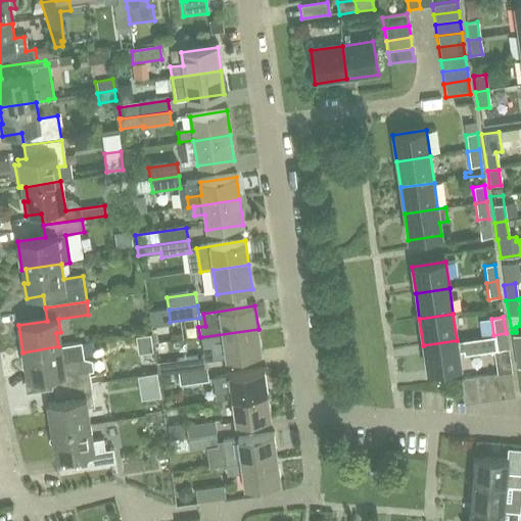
[(206,348),(224,345),(225,359),(262,353),(258,329),(204,336),(206,348)]
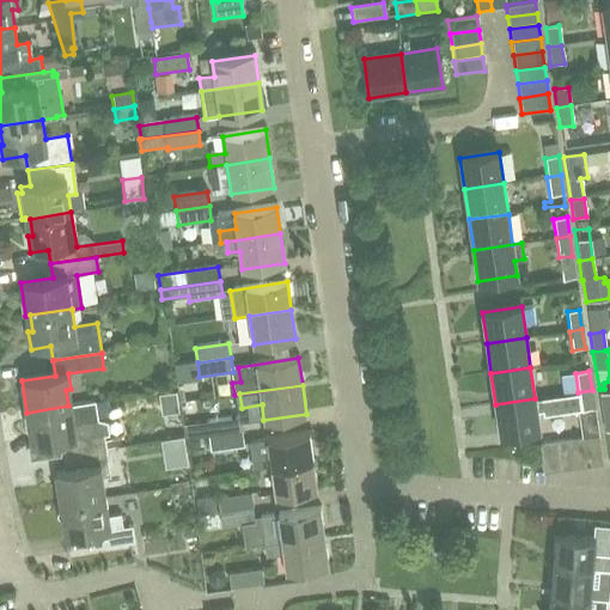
[(592,390),(578,392),(581,412),(595,409),(592,390)]
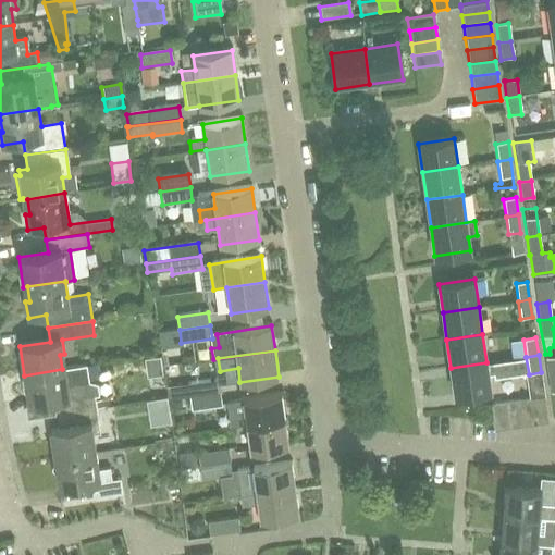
[(528,371),(526,357),(486,362),(451,368),(455,396),(491,391),(488,373),(492,373),(492,377),(528,371)]
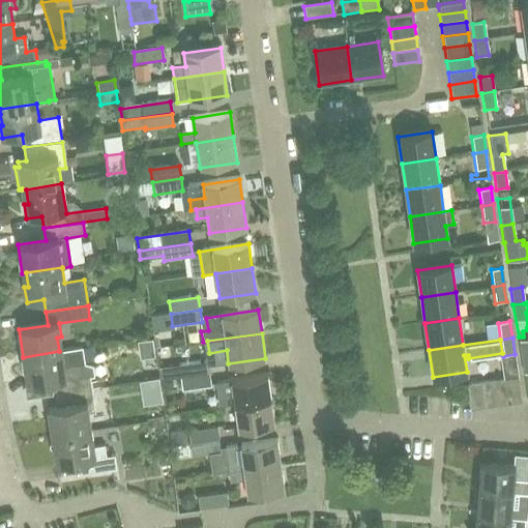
[(520,357),(527,356),(527,340),(518,342),(520,357)]
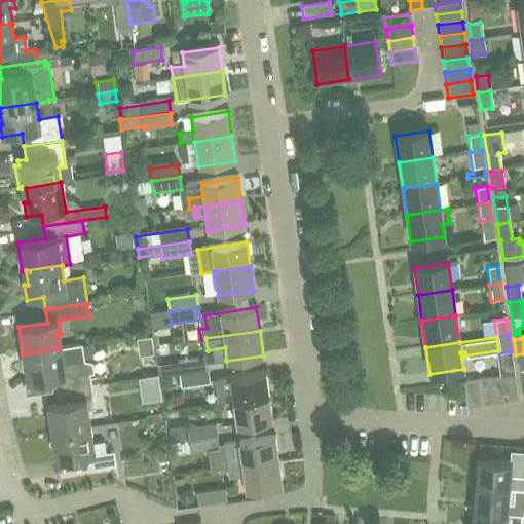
[(59,348),(23,354),(20,358),(22,368),(25,370),(27,383),(51,380),(52,391),(91,386),(90,376),(96,375),(95,365),(85,362),(83,362),(81,345),(63,348),(59,348)]
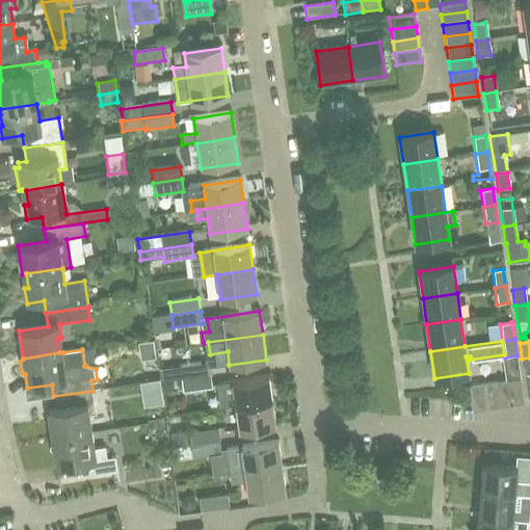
[(180,368),(181,380),(210,376),(209,364),(180,368)]
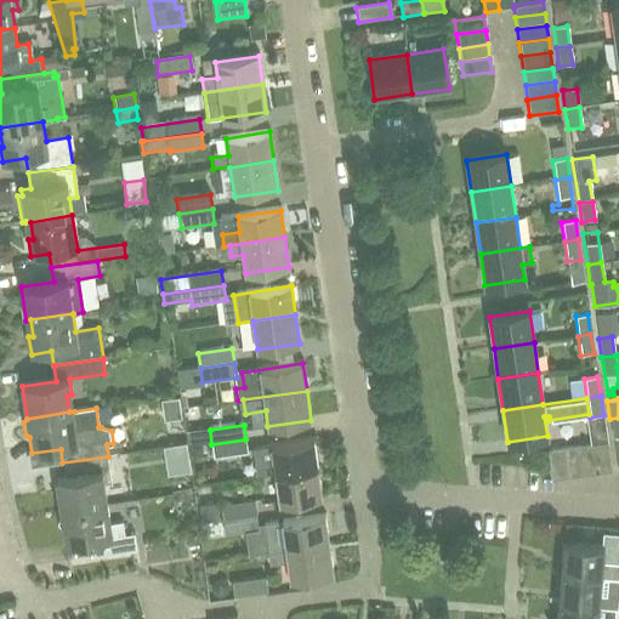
[(248,454),(245,439),(211,444),(214,458),(248,454)]
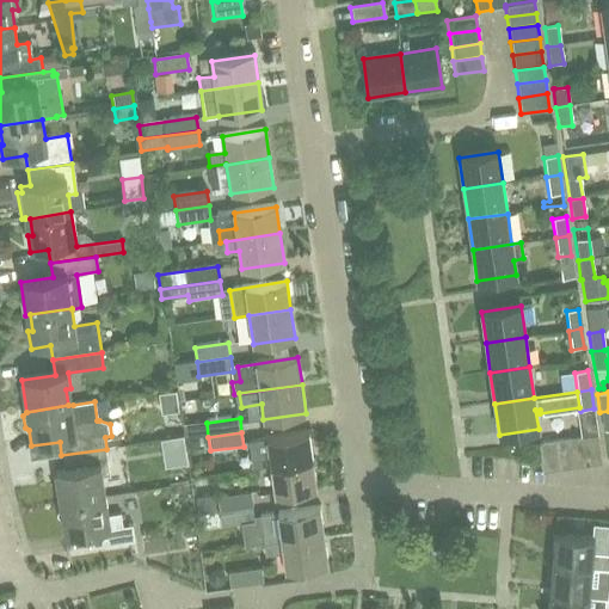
[(250,442),(253,469),(270,467),(313,461),(308,432),(250,442)]
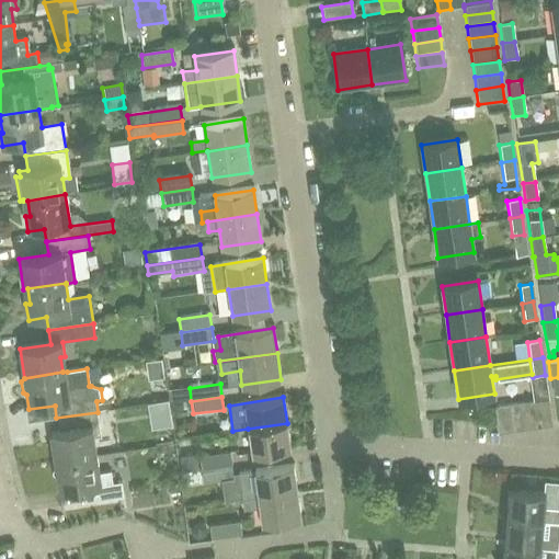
[(551,426),(547,400),(533,401),(537,428),(551,426)]
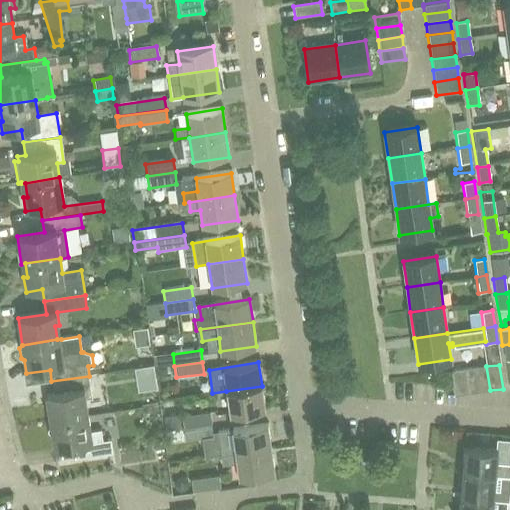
[(474,368),(479,392),(490,390),(486,366),(474,368)]
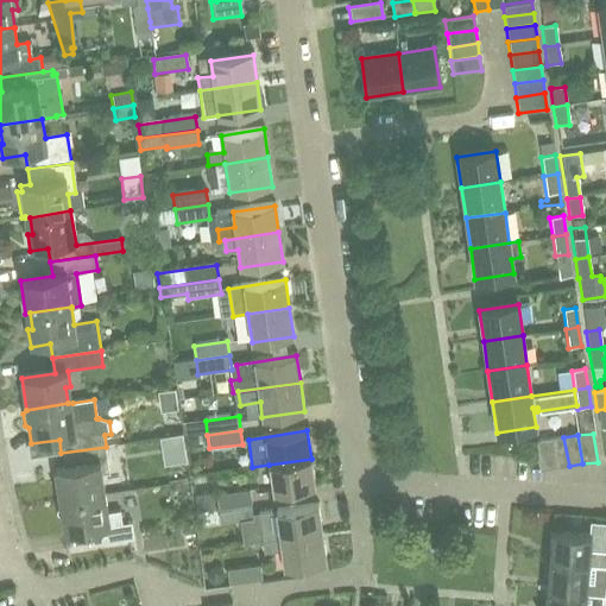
[(563,437),(550,440),(554,468),(569,466),(563,437)]
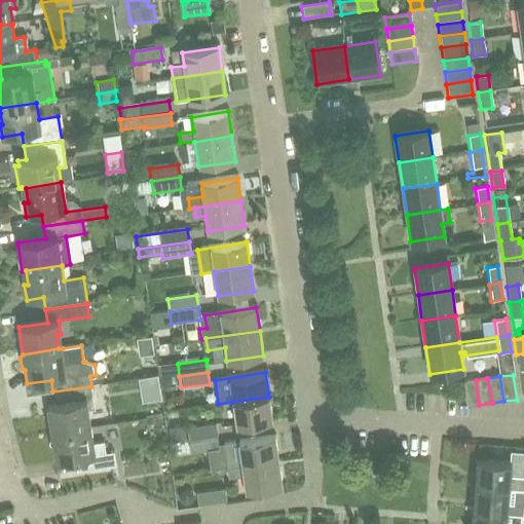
[(463,382),(462,382),(466,406),(479,405),(476,380),(463,382)]
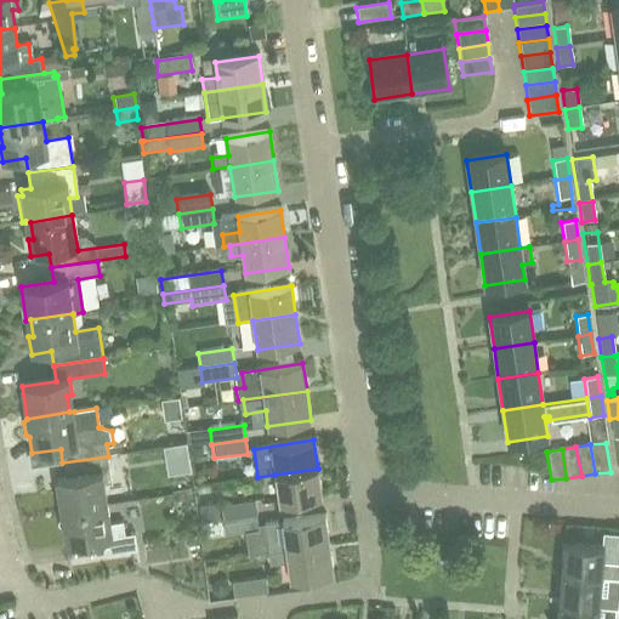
[(56,480),(61,512),(108,505),(104,486),(113,484),(108,456),(62,463),(64,478),(56,480)]
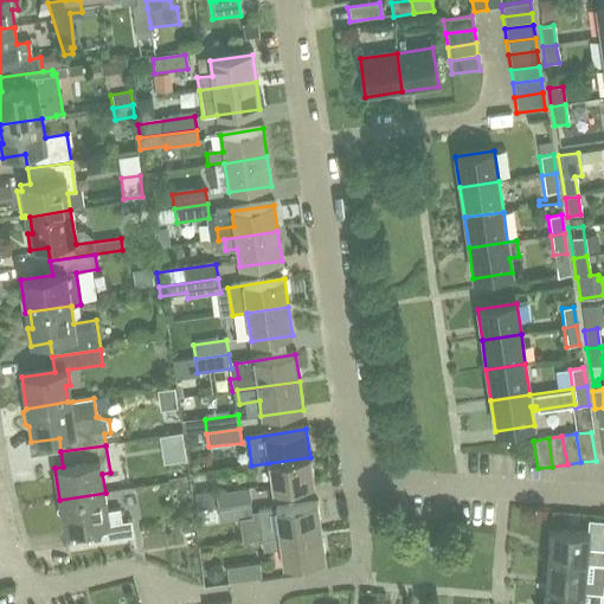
[(315,484),(310,457),(268,463),(272,492),(315,484)]
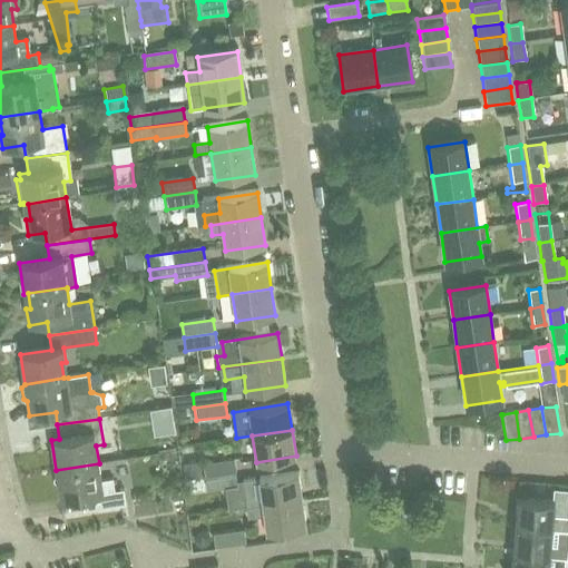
[(203,466),(205,479),(236,475),(234,460),(203,466)]
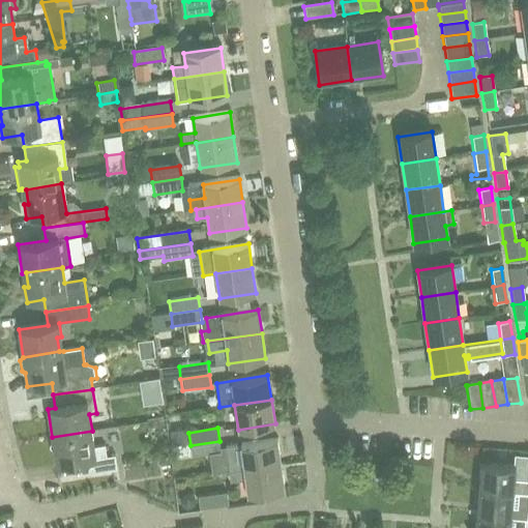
[(52,437),(52,438),(49,445),(54,451),(56,466),(77,463),(79,475),(117,470),(115,457),(105,458),(103,446),(94,447),(92,431),(52,437)]
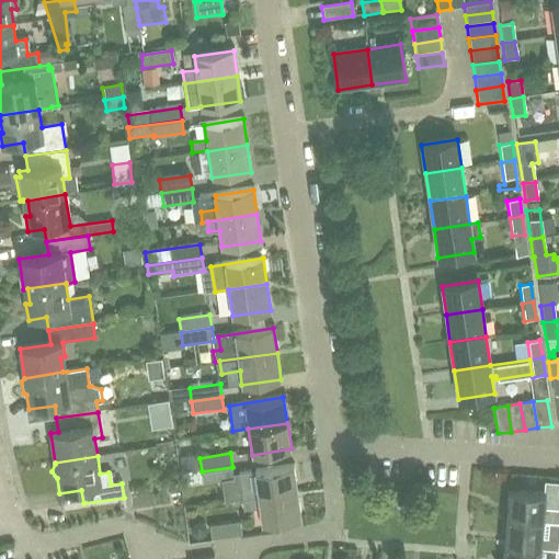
[(200,471),(197,458),(180,461),(182,474),(200,471)]
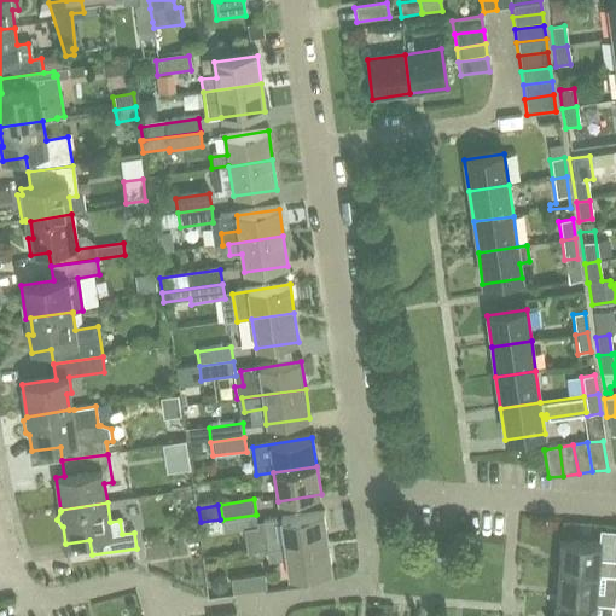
[(257,528),(256,515),(222,519),(224,533),(257,528)]
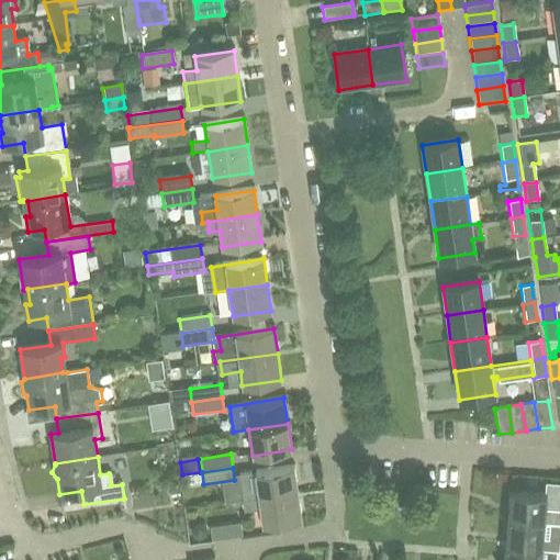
[(293,468),(255,473),(238,476),(243,501),(298,493),(293,468)]
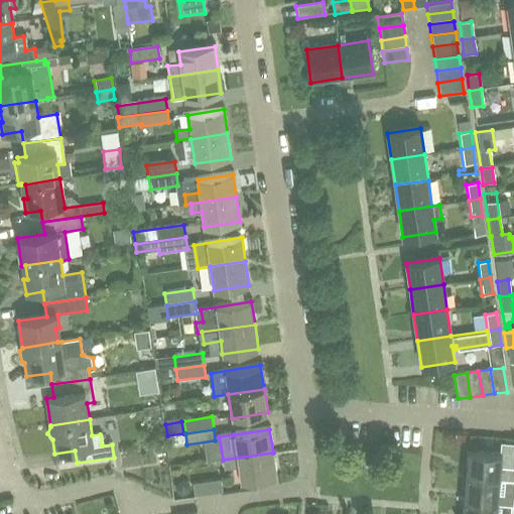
[(467,451),(465,477),(498,480),(513,481),(513,468),(499,467),(501,454),(467,451)]
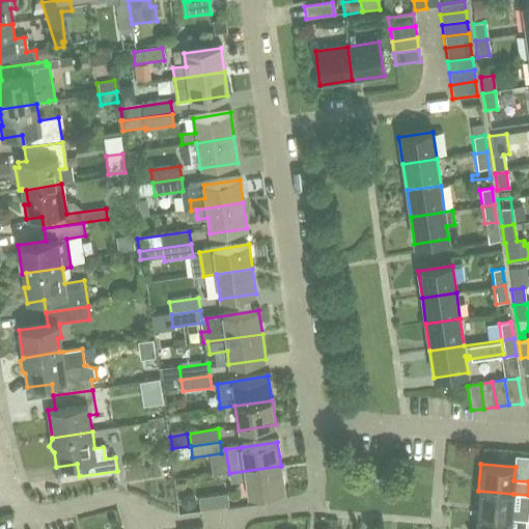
[(230,482),(246,480),(248,495),(284,489),(281,466),(229,473),(230,482)]
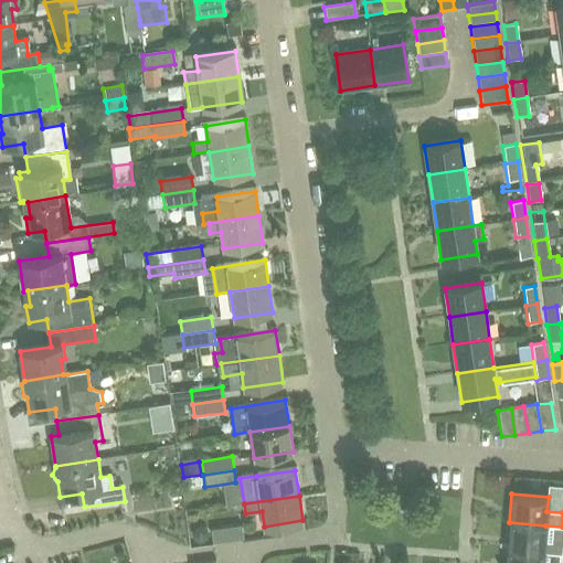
[(509,522),(507,550),(543,553),(545,526),(509,522)]
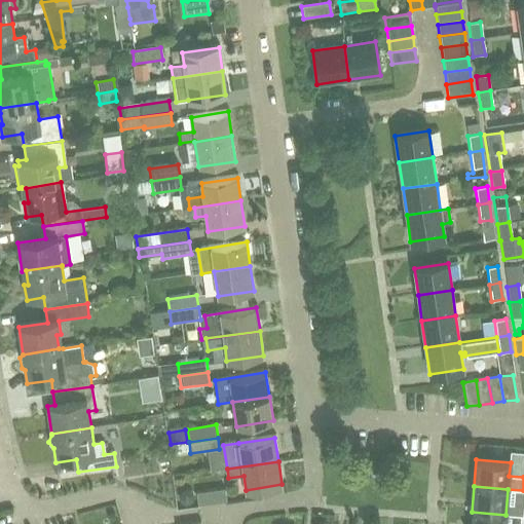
[(226,502),(224,489),(196,493),(198,507),(226,502)]
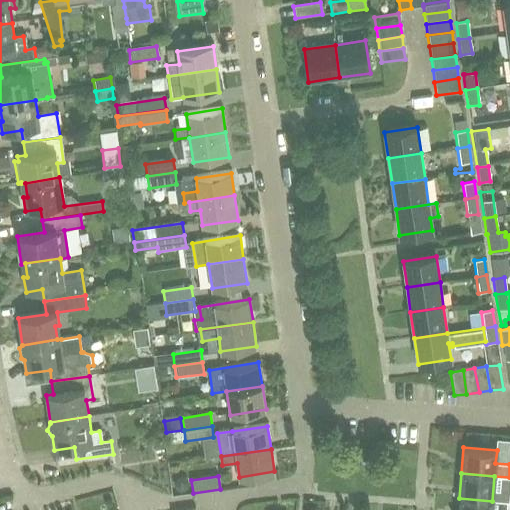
[(459,498),(457,509),(491,509),(492,501),(459,498)]
